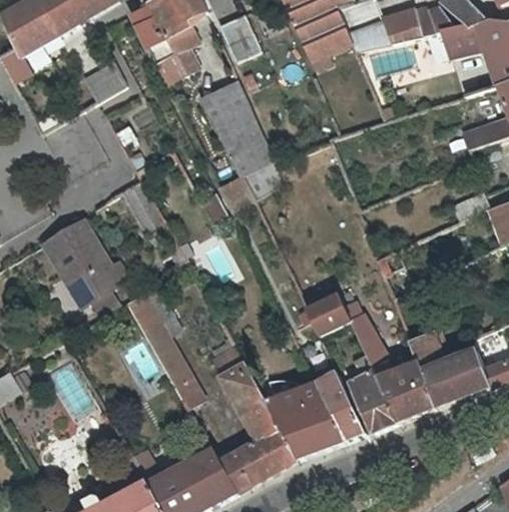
[(17,47),(22,57),(89,18),(118,1),(118,0),(35,0),(4,17),(17,47)]
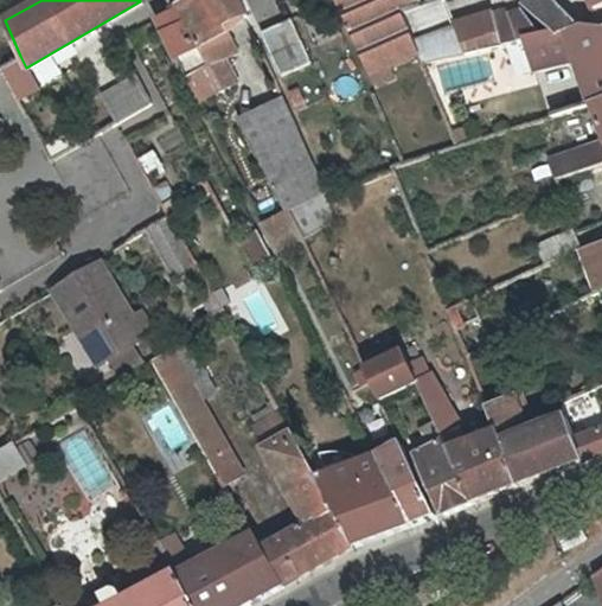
[(167,0),(173,12),(175,11),(193,0),(167,0)]
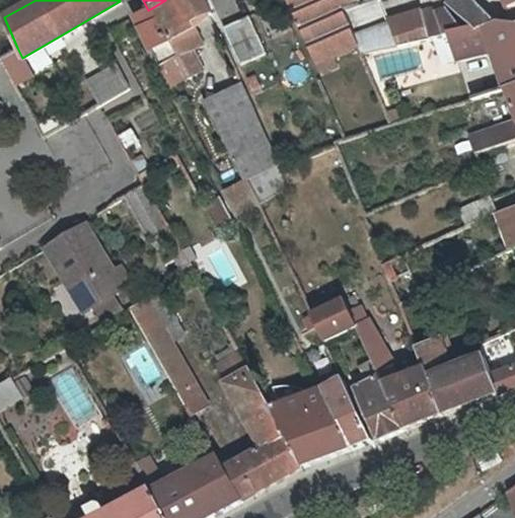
[(167,42),(174,38),(191,29),(188,23),(207,12),(202,0),(165,0),(150,9),(167,42)]
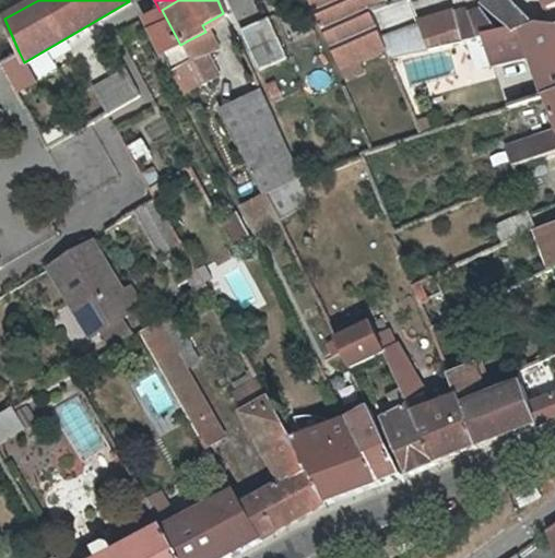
[(367,12),(386,6),(384,0),(308,0),(338,67),(384,51),(367,12)]
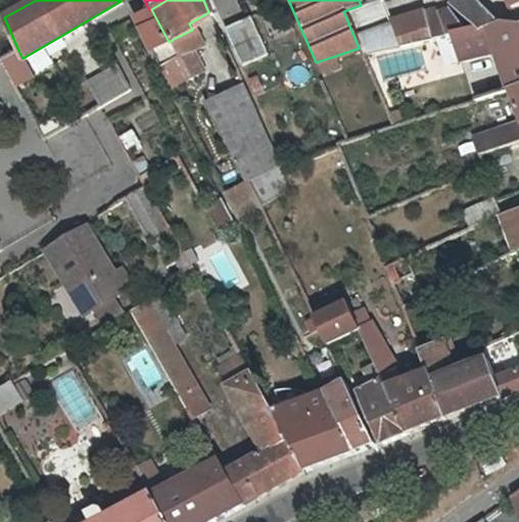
[(361,52),(397,45),(388,19),(384,8),(380,0),(374,0),(361,5),(343,11),(359,48),(361,52)]
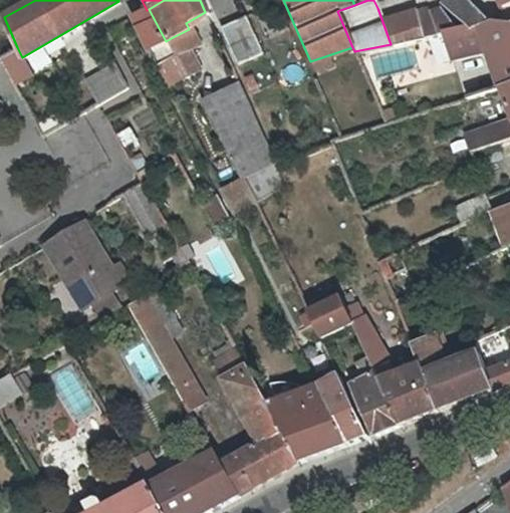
[(452,0),(442,4),(466,28),(483,29),(494,25),(467,0),(452,0)]
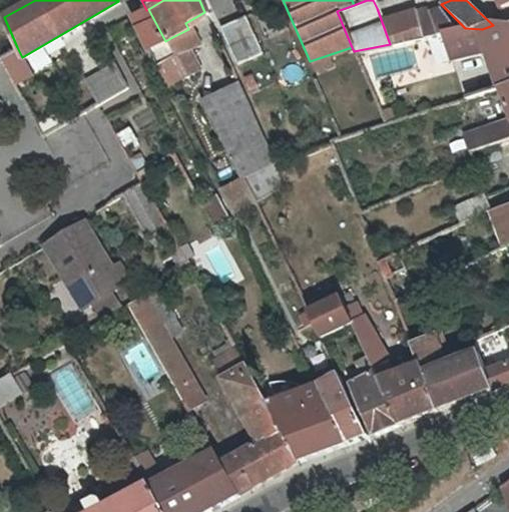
[(508,11),(508,0),(498,0),(504,13),(508,11)]
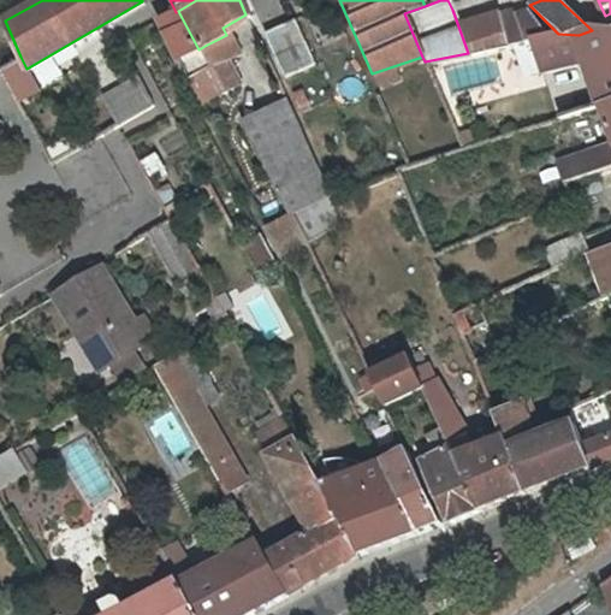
[(512,9),(525,41),(532,40),(545,37),(528,12),(521,6),(512,9)]
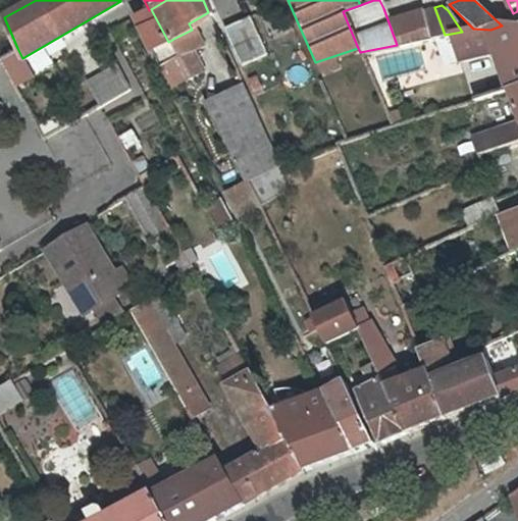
[(422,10),(430,38),(445,35),(434,7),(422,10)]
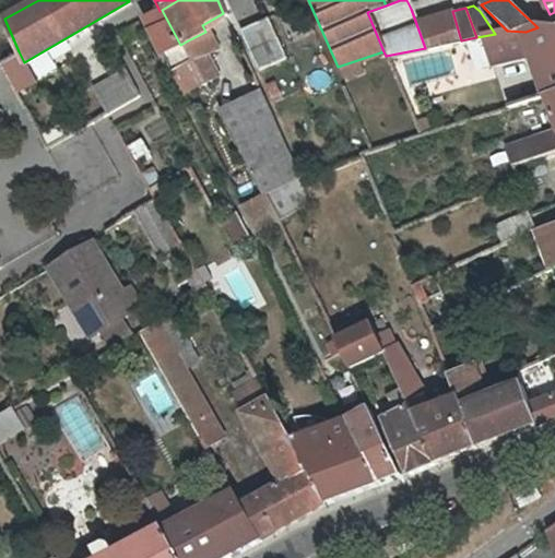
[(144,18),(173,70),(190,61),(180,45),(162,10),(160,11),(144,18)]
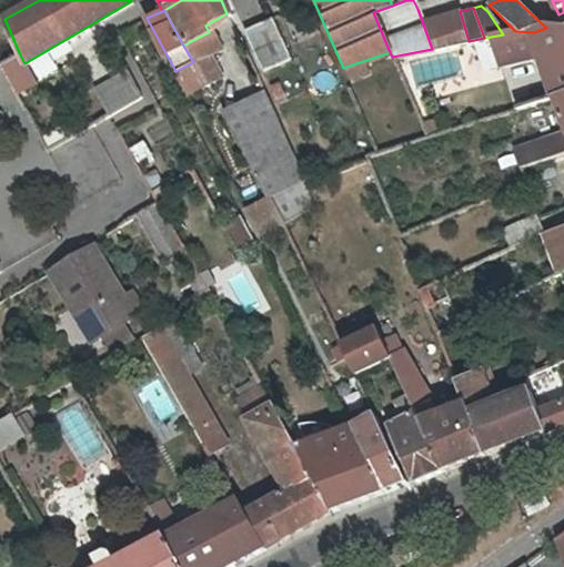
[(422,21),(432,49),(469,41),(460,11),(422,21)]
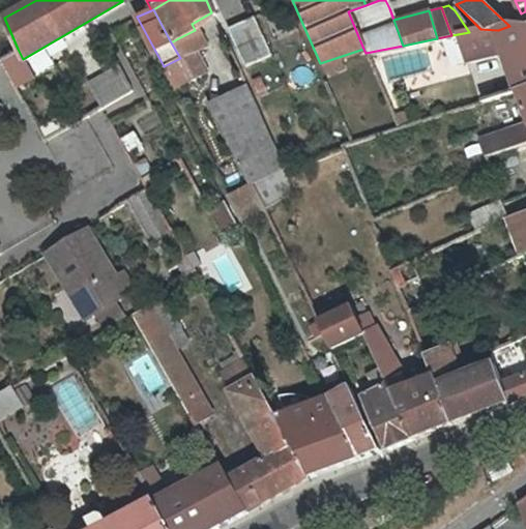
[(253,13),(227,26),(243,60),(268,50),(253,13)]
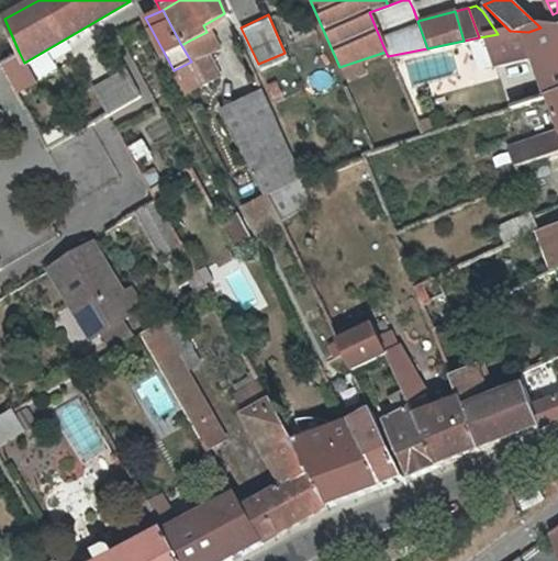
[(557,30),(540,27),(528,32),(535,53),(545,98),(557,93),(557,30)]
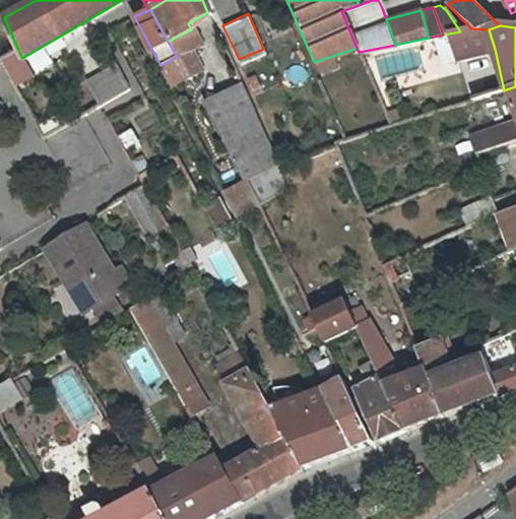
[(460,58),(495,49),(489,29),(471,28),(460,31),(449,34),(460,58)]
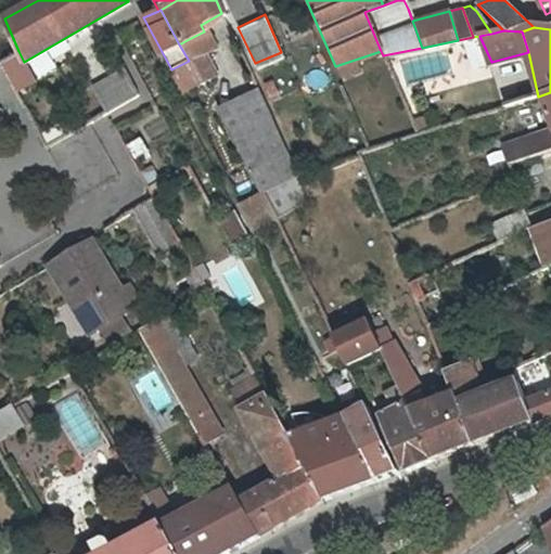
[(196,58),(187,40),(179,44),(189,61),(196,58)]
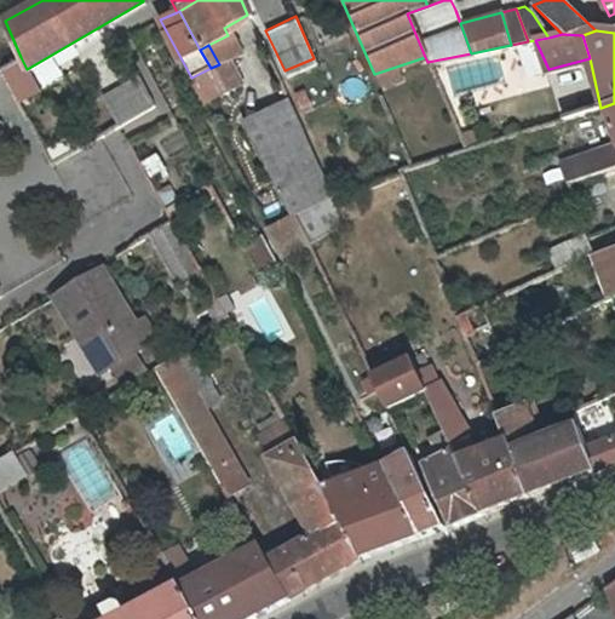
[(223,91),(211,68),(191,78),(203,99),(223,91)]
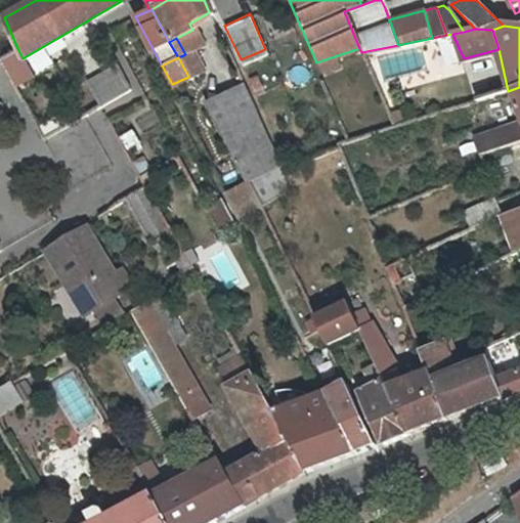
[(114,67),(85,83),(99,110),(129,94),(114,67)]
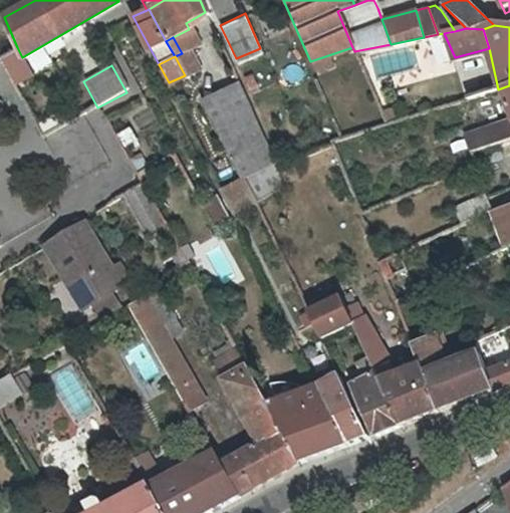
[(201,105),(240,178),(243,176),(255,200),(284,185),(276,164),(250,107),(239,85),(201,105)]
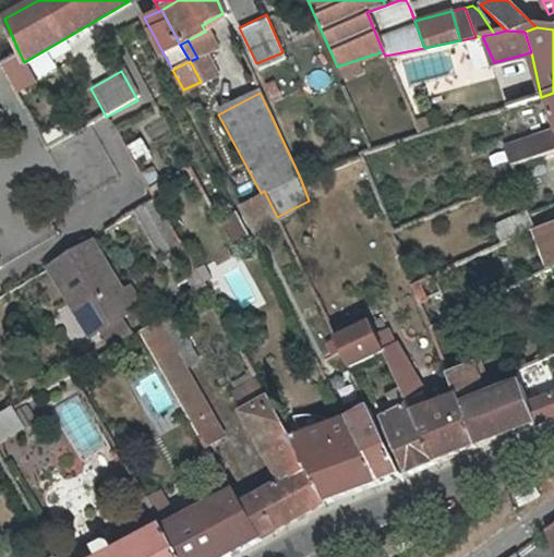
[(553,93),(541,97),(553,119),(553,93)]
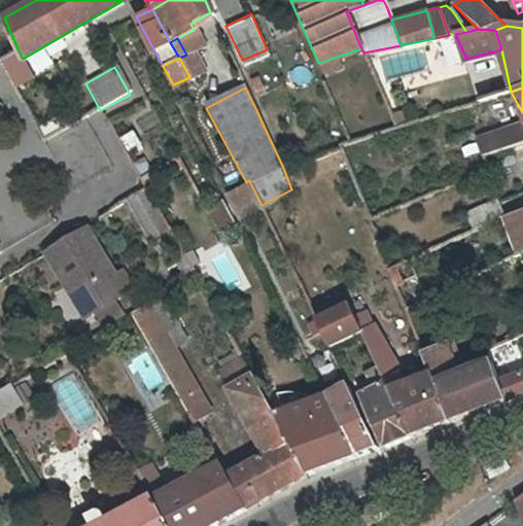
[(408,123),(402,108),(389,112),(394,126),(408,123)]
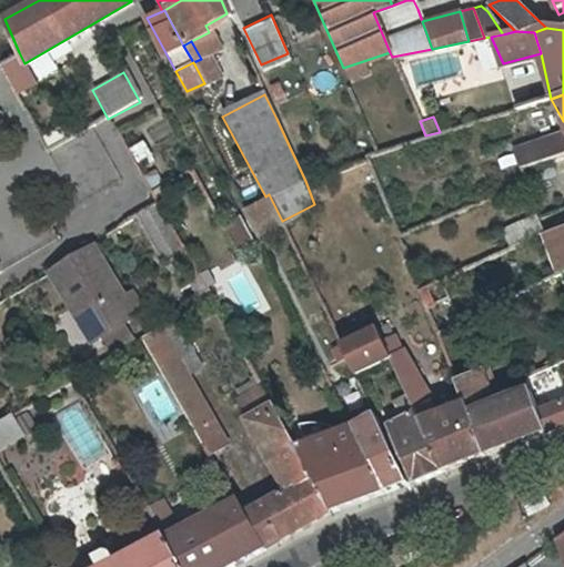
[(522,166),(563,150),(563,132),(494,157),(504,180),(495,184),(492,178),(463,190),(470,204),(527,181),(522,166)]
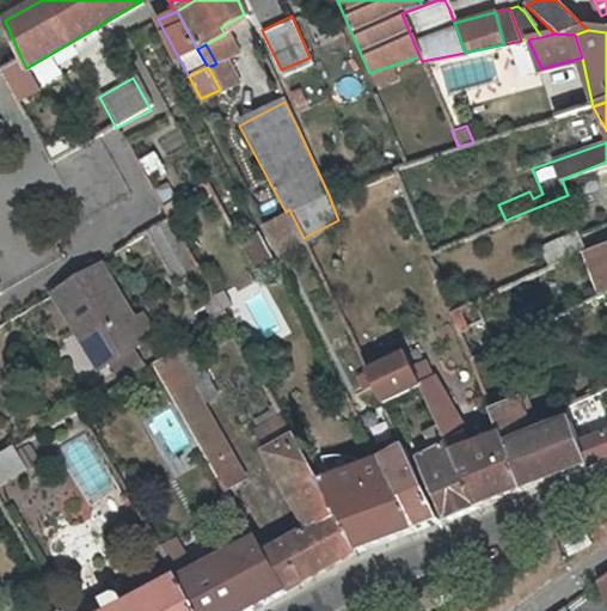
[(279,250),(304,238),(289,209),(286,212),(268,220),(268,230),(279,250)]
